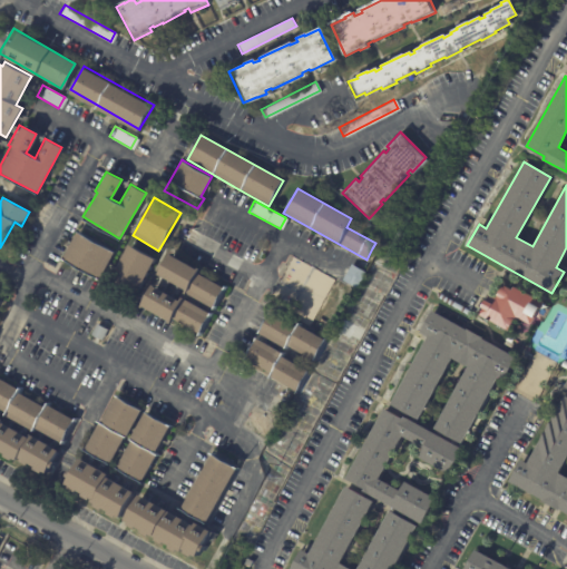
[(59,257),(74,229),(111,248),(97,276),(59,257)]
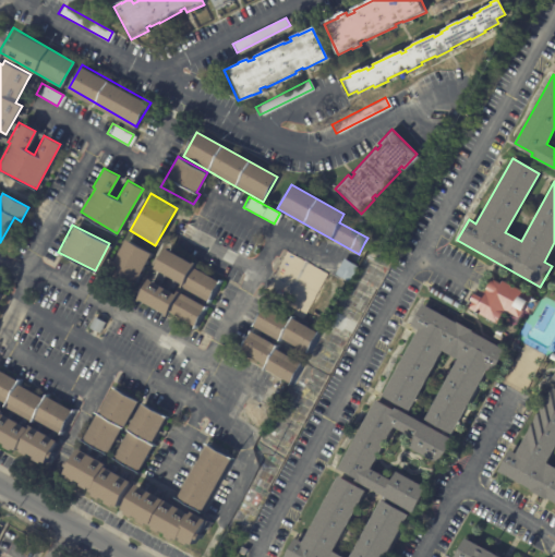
[(152,254),(129,292),(105,278),(128,240),(152,254)]
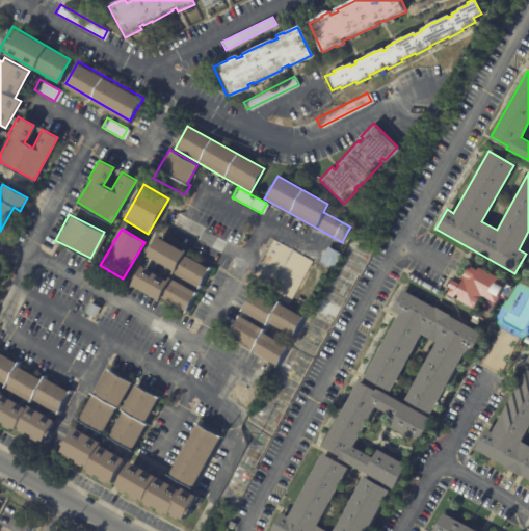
[(185,248),(189,249),(186,254),(210,267),(200,286),(173,271),(174,268),(148,255),(159,234),(161,235),(160,236),(184,249),(185,248)]
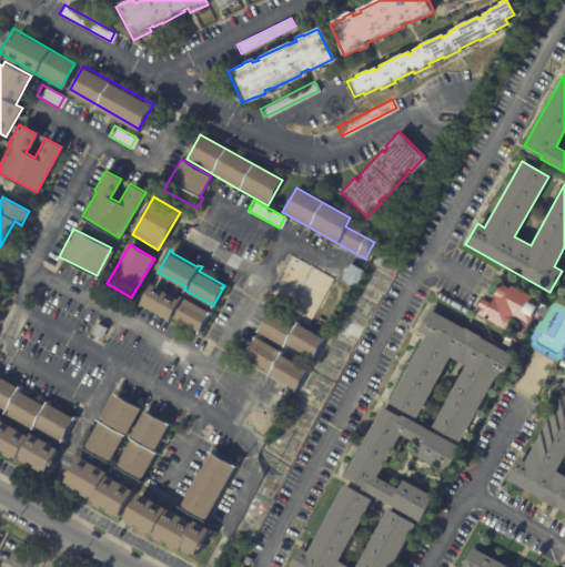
[(330,276),(288,255),(266,296),(309,317),(330,276)]
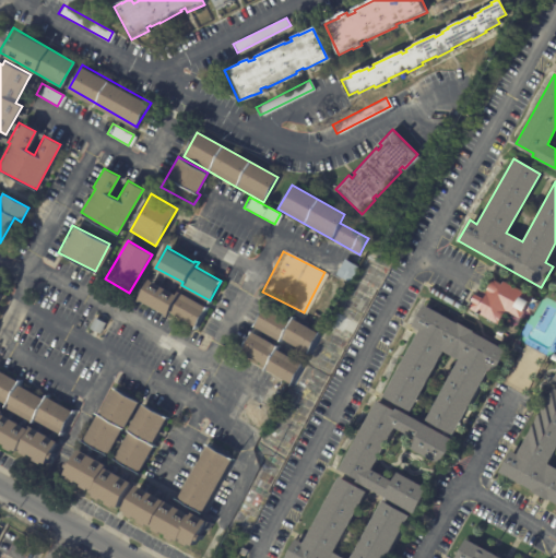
[(357,266),(349,282),(341,277),(350,262),(357,266)]
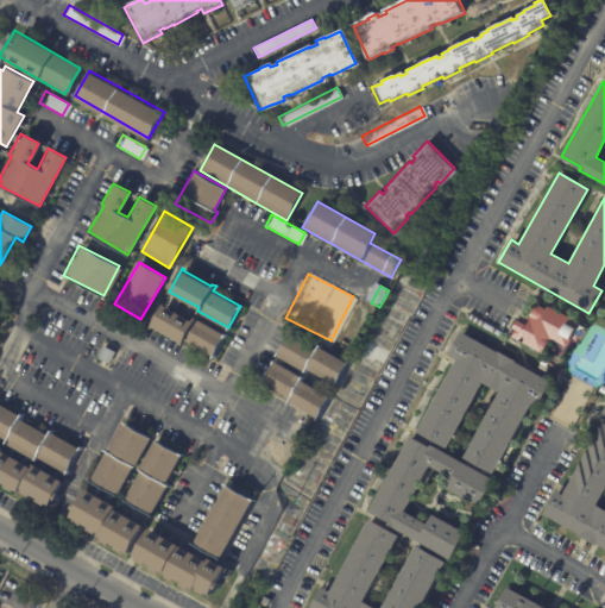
[(197,309),(168,293),(162,302),(193,319),(197,309)]
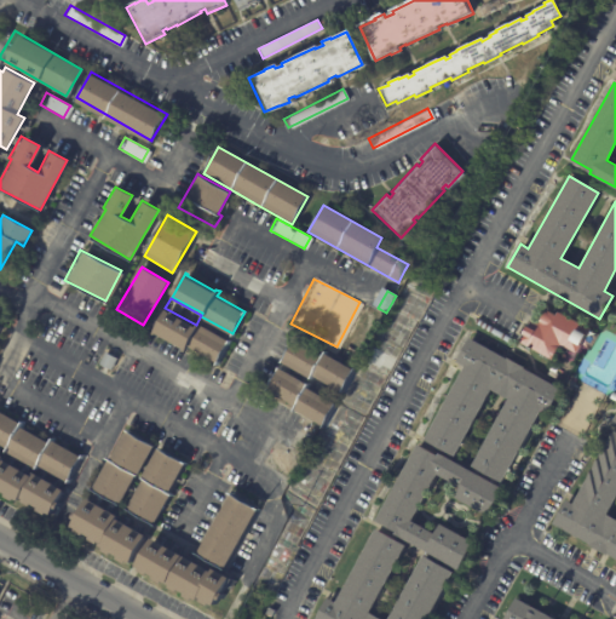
[(585,327),(573,350),(557,342),(548,357),(517,340),(520,332),(518,331),(523,322),(525,324),(529,316),(535,320),(541,308),(552,314),(553,309),(586,326),(585,327)]
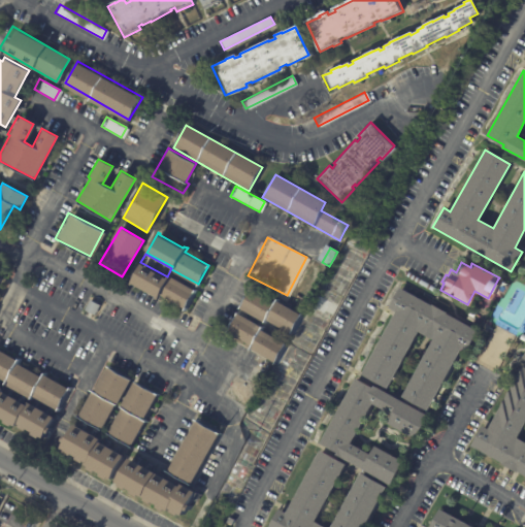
[(143,266),(166,278),(168,275),(194,290),(184,309),(159,295),(157,299),(129,284),(140,264),(143,266)]
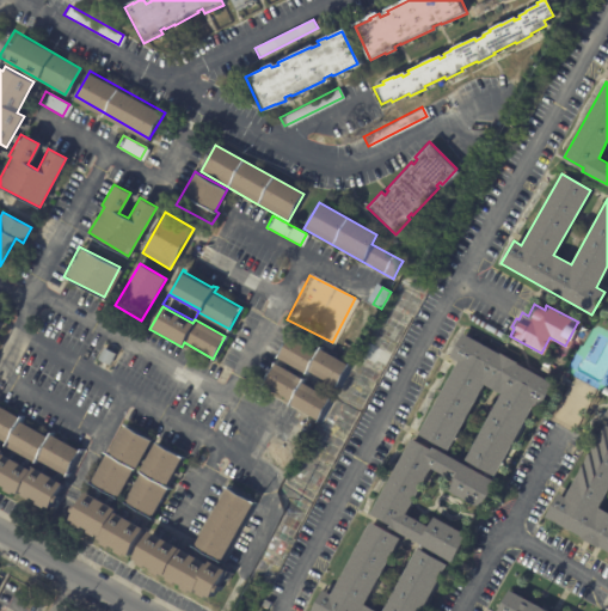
[(376,312),(368,328),(356,321),(363,306),(376,312)]
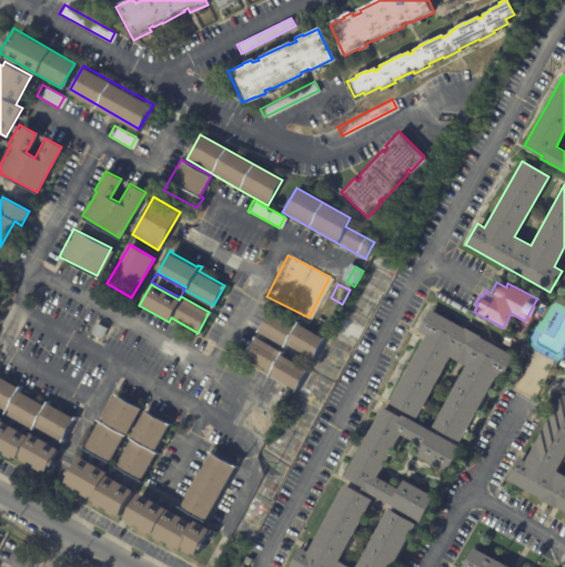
[(319,333),(325,336),(315,357),(288,343),(285,345),(260,331),(270,311),(296,325),(299,322),(319,333)]
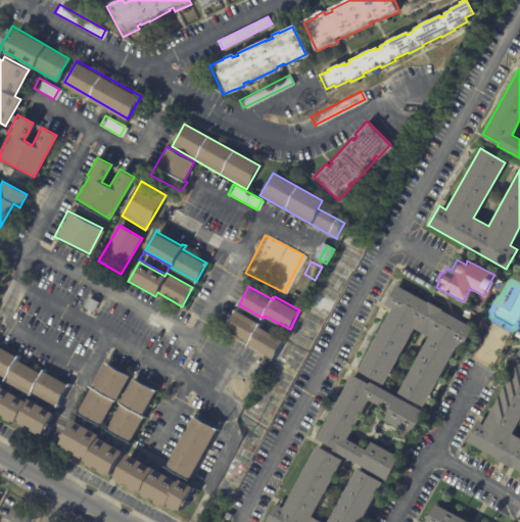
[(472,327),(475,329),(464,348),(457,345),(422,407),(397,393),(429,337),(414,328),(382,385),(358,371),(391,310),(385,306),(396,286),(428,303),(429,302),(443,311),(442,312),(472,327)]
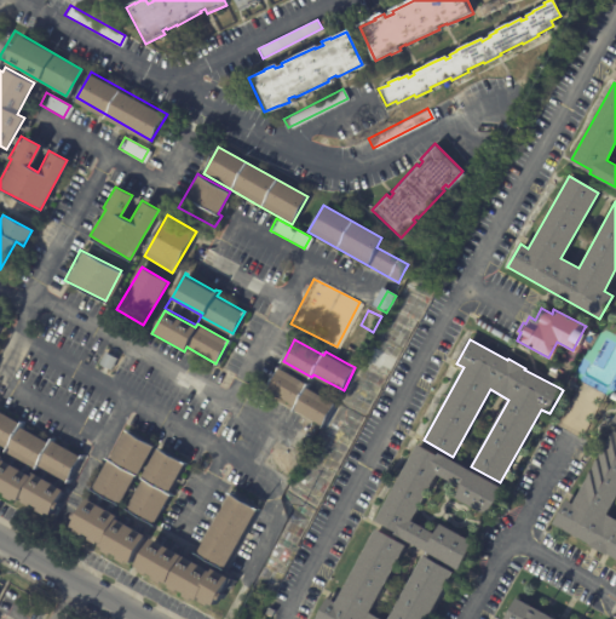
[(109,354),(114,357),(108,370),(96,362),(103,350),(109,354)]
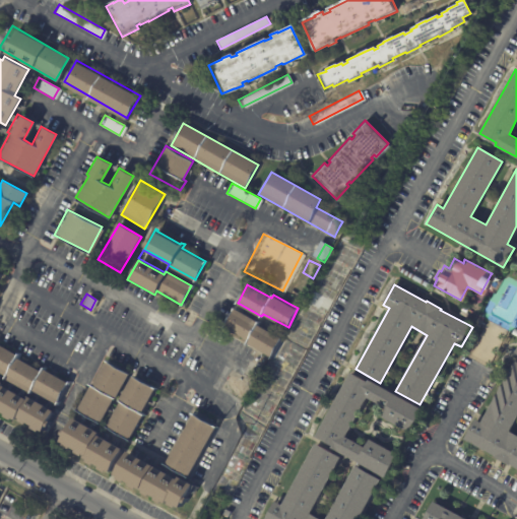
[(282,338),(283,338),(273,358),(248,344),(250,341),(224,327),(235,309),(259,322),(258,325),(282,338)]
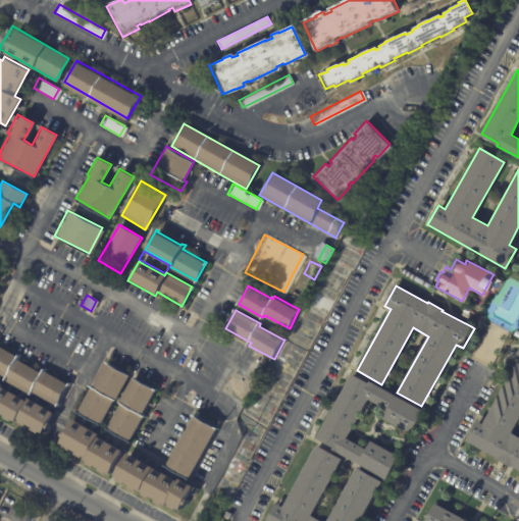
[(65,380),(70,382),(58,404),(33,388),(31,392),(5,377),(6,374),(0,370),(0,344),(16,353),(23,341),(60,362),(54,373),(65,380)]
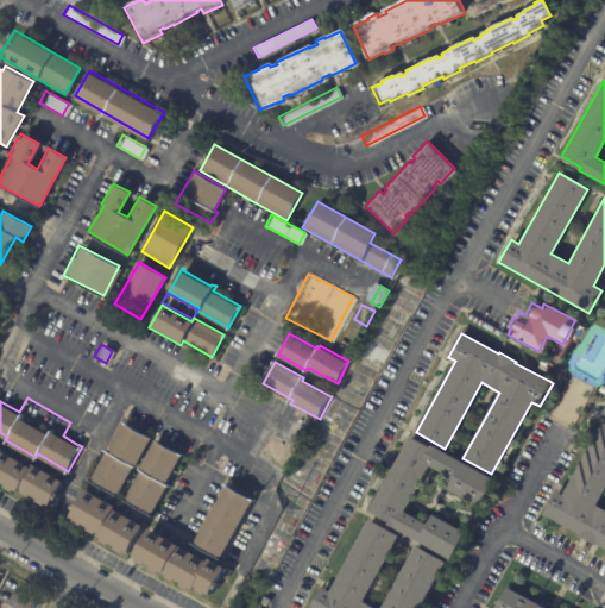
[(123,422),(150,438),(133,467),(132,467),(114,496),(88,481),(105,451),(106,452),(123,422)]
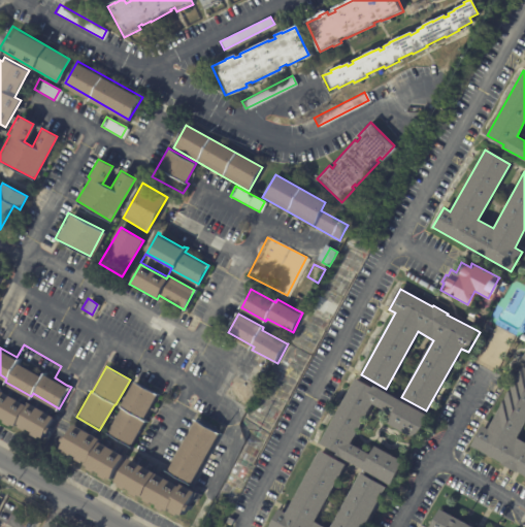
[(524,475),(517,471),(516,472),(501,464),(502,463),(469,445),(480,425),(487,429),(521,366),(524,368),(524,418),(515,436),(524,441),(524,475)]
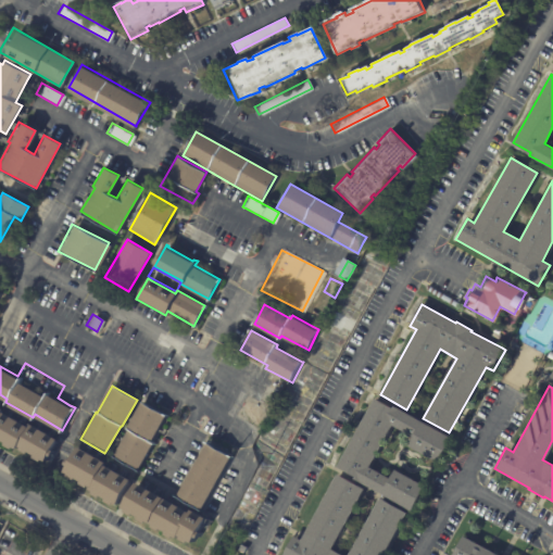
[(378,401),(389,406),(390,405),(447,436),(432,461),(403,444),(409,434),(388,424),(365,466),(385,477),(390,468),(420,484),(407,509),(350,478),(351,476),(334,466),(371,398),(378,401)]
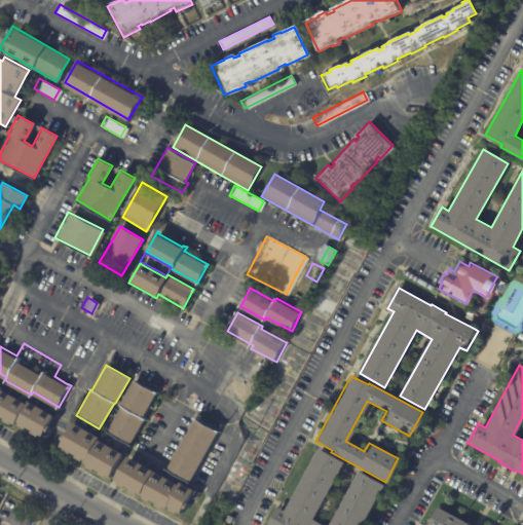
[(146,413),(144,418),(145,419),(133,444),(109,430),(121,407),(120,407),(135,381),(157,394),(146,413)]
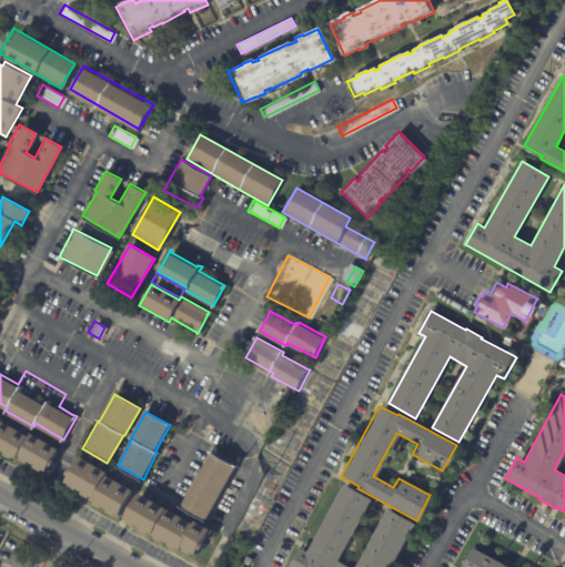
[(58,451),(44,473),(40,471),(39,473),(31,468),(32,466),(26,463),(24,464),(18,461),(19,457),(16,456),(13,459),(10,457),(9,459),(1,455),(3,452),(0,451),(0,417),(0,422),(26,436),(28,433),(58,451)]
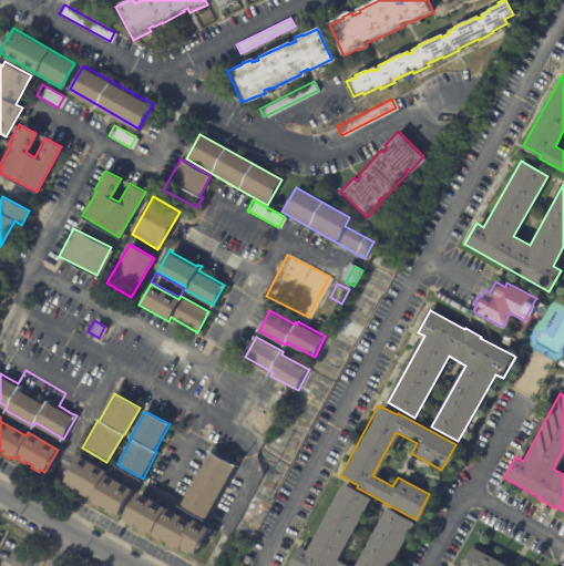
[(207,449),(237,466),(206,520),(182,505),(188,493),(177,486),(201,445),(207,449)]
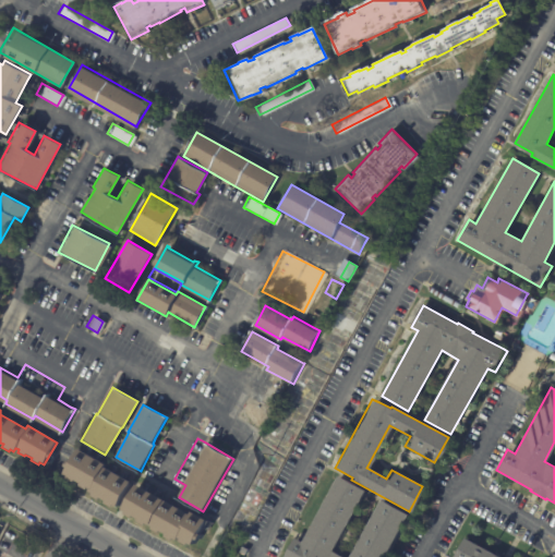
[(117,508),(113,506),(112,509),(105,505),(106,503),(99,499),(98,501),(92,497),(93,495),(80,488),(81,485),(74,482),(73,484),(67,480),(68,477),(63,475),(67,469),(63,467),(67,461),(70,462),(76,450),(106,465),(105,469),(131,483),(117,508)]
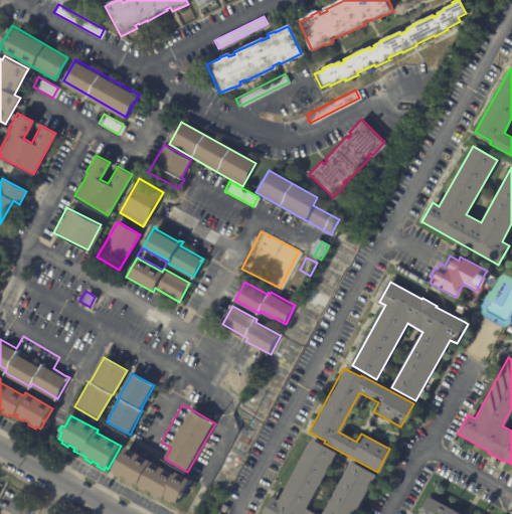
[(312,440),(333,451),(303,508),(313,513),(318,513),(347,459),(372,473),(350,513),(258,513),(268,495),(275,499),(308,438),(312,440)]
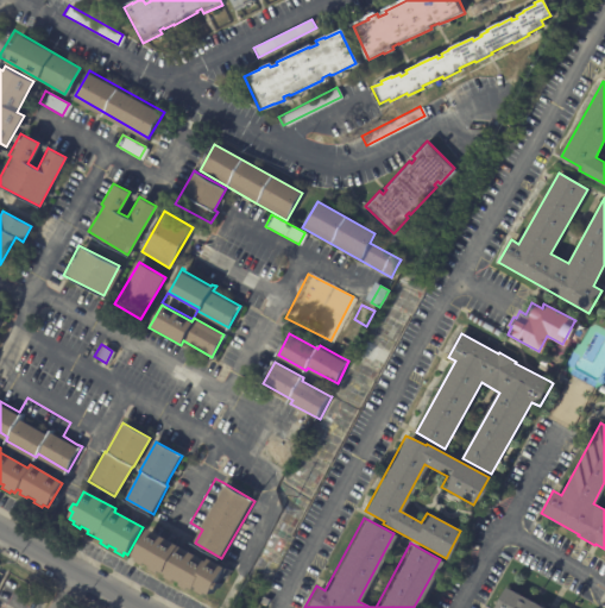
[(133,558),(132,558),(147,530),(206,563),(207,559),(224,569),(216,584),(218,584),(214,590),(212,589),(207,596),(205,594),(203,597),(195,593),(196,590),(194,588),(191,591),(189,589),(187,591),(178,588),(180,585),(174,582),(172,584),(164,578),(165,577),(158,572),(157,576),(149,571),(150,568),(144,564),(143,568),(134,563),(136,561),(133,558)]
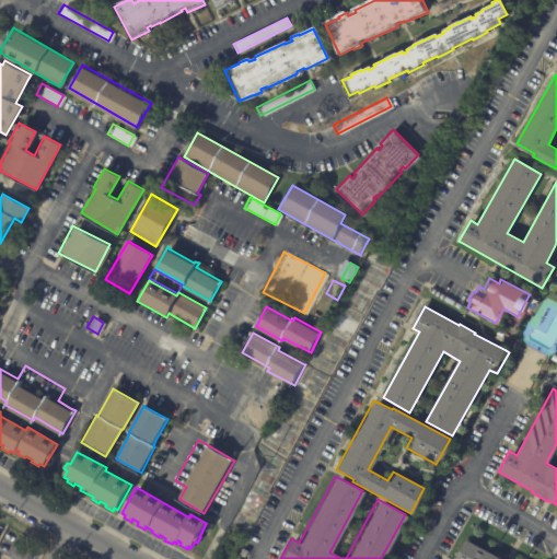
[(501,558),(456,558),(466,540),(501,558)]
